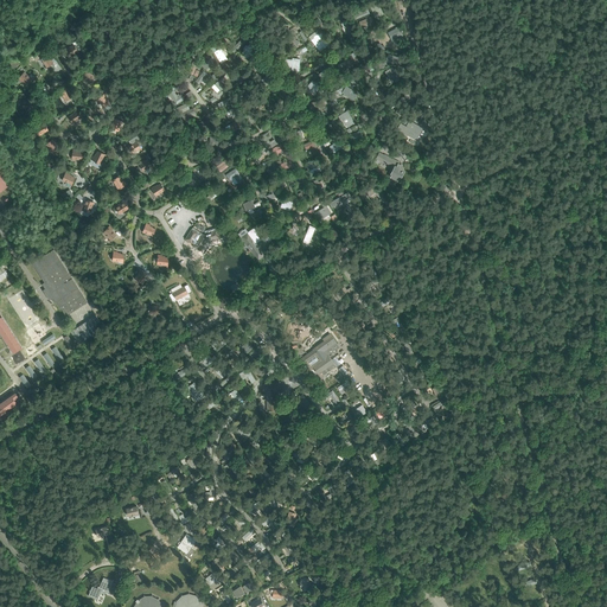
[(377,1),(370,5),(376,18),(383,14),(377,1)]
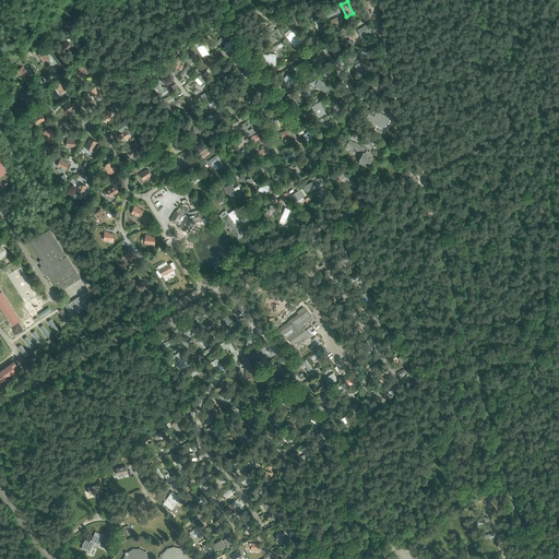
[(326,14),(328,18),(340,12),(337,6),(334,7),(335,10),(326,14)]
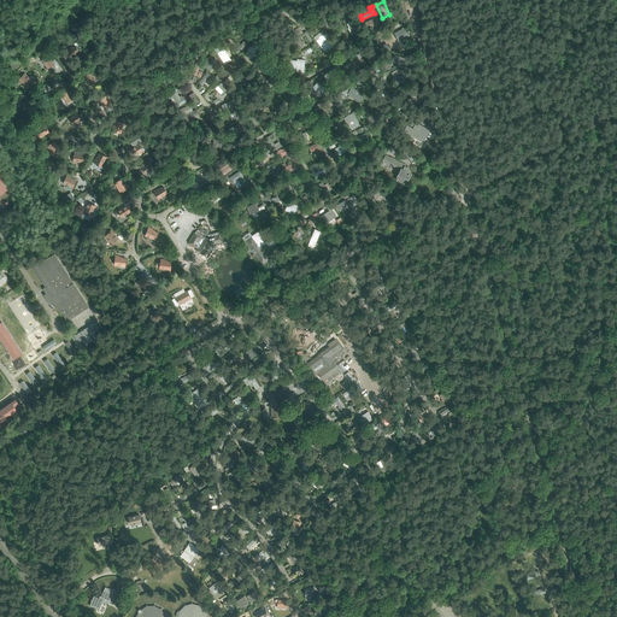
[(377,17),(365,22),(368,28),(380,23),(377,17)]
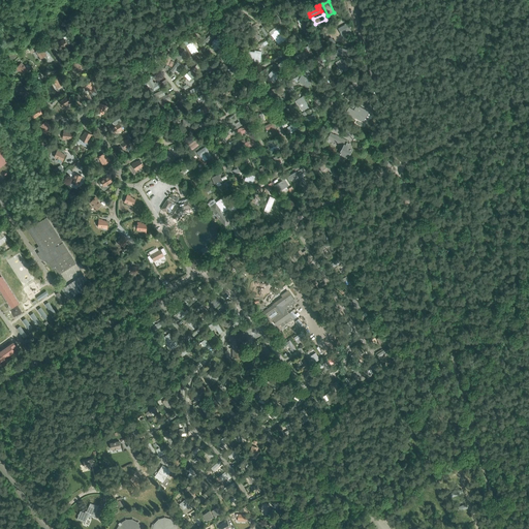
[(310,30),(304,19),(301,21),(302,23),(300,24),(302,29),(304,28),(306,32),(310,30)]
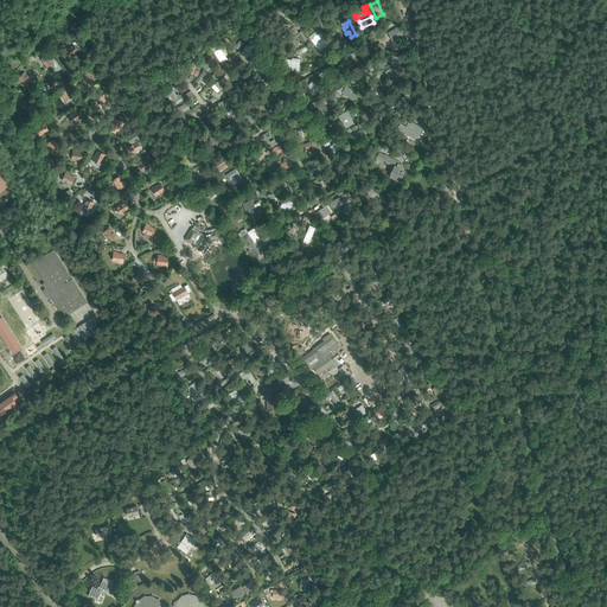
[(398,27),(391,31),(396,39),(403,36),(398,27)]
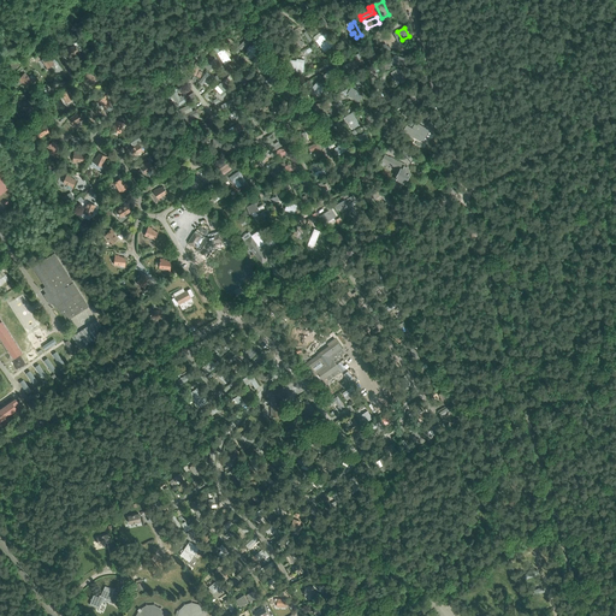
[(320,31),(314,37),(324,51),(327,47),(329,48),(335,45),(326,34),(324,35),(320,31)]
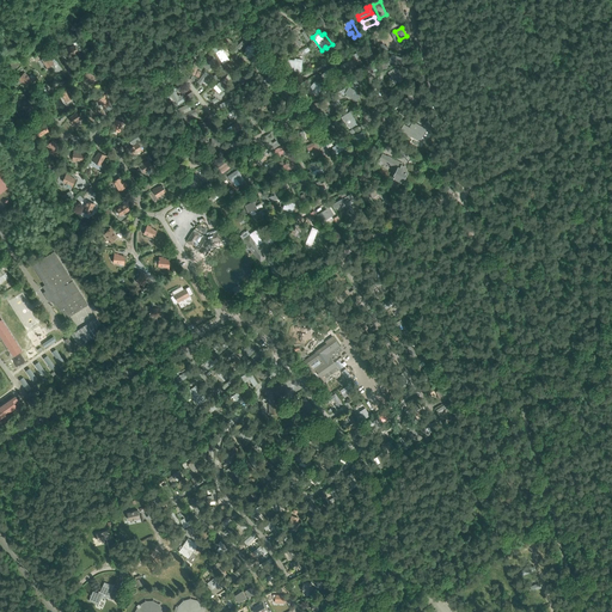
[(288,42),(299,48),(301,42),(297,40),(298,37),(295,36),(295,37),(293,36),(293,37),(291,36),(288,42)]
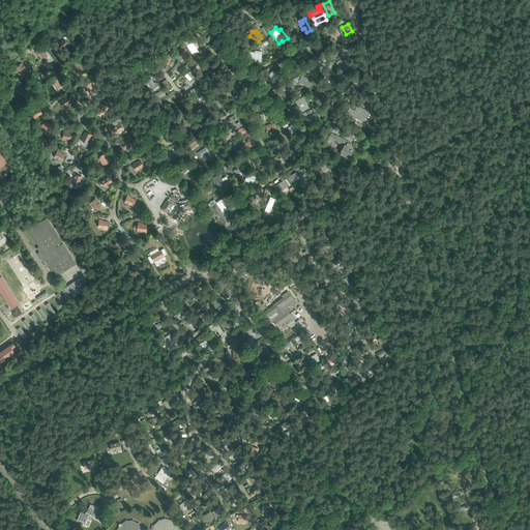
[(202,42),(205,46),(215,35),(213,32),(202,42)]
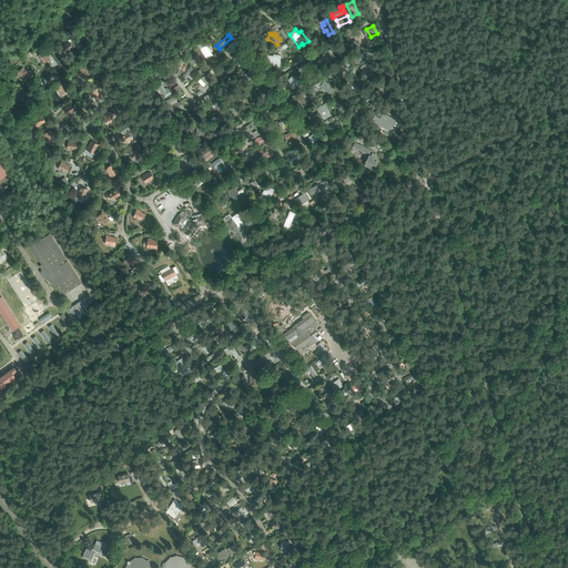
[(234,40),(227,48),(233,53),(240,46),(234,40)]
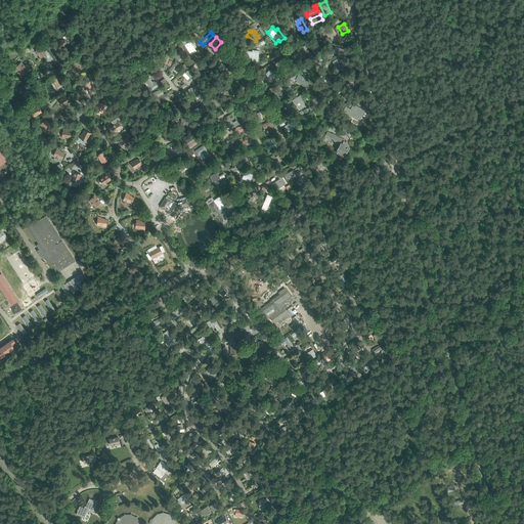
[(68,46),(69,45),(64,39),(59,42),(58,41),(55,43),(59,49),(67,44),(68,46)]
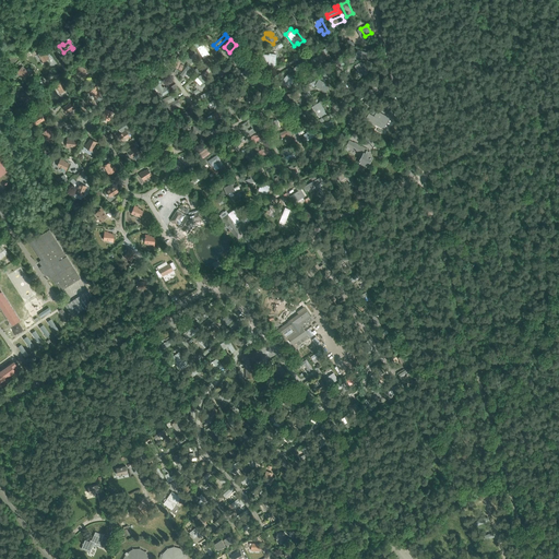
[(339,44),(332,47),(336,57),(344,54),(339,44)]
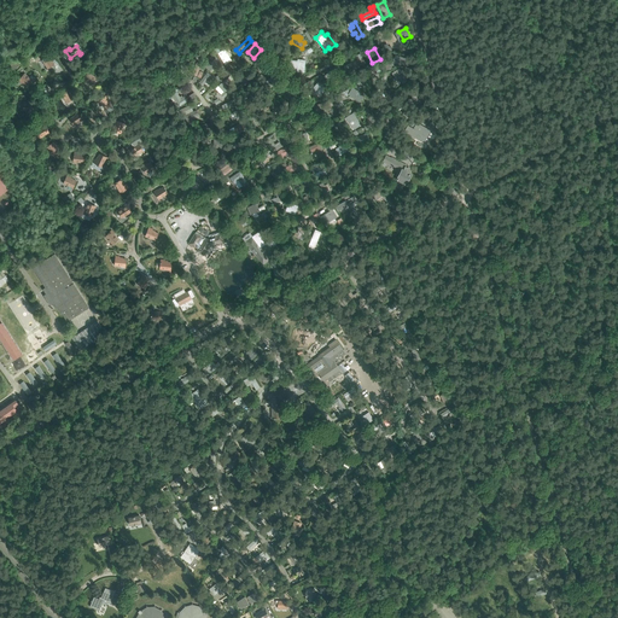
[(225,64),(232,60),(225,50),(219,53),(225,64)]
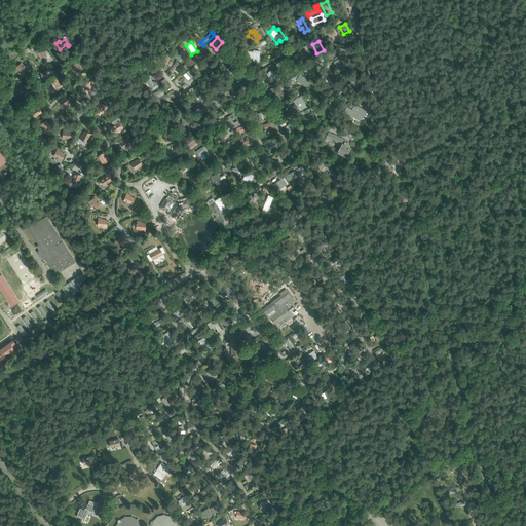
[(39,60),(46,55),(43,50),(44,49),(42,46),(36,50),(40,58),(39,59),(39,60)]
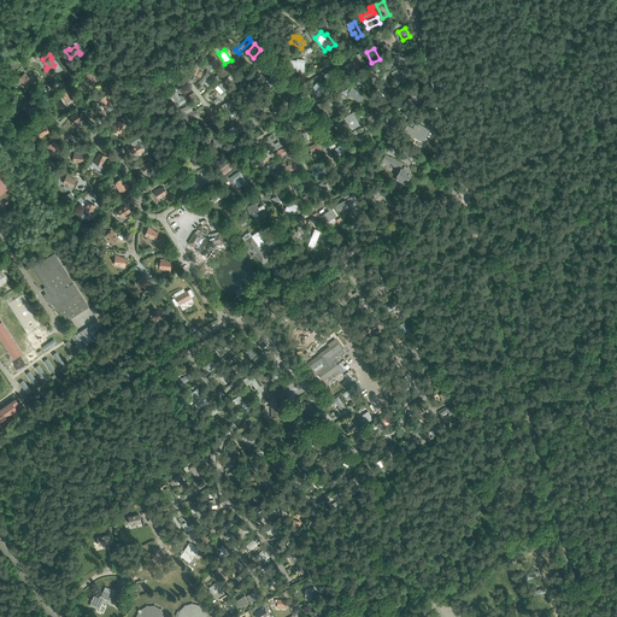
[(389,63),(406,66),(407,62),(398,59),(398,57),(394,56),(394,58),(389,57),(389,63)]
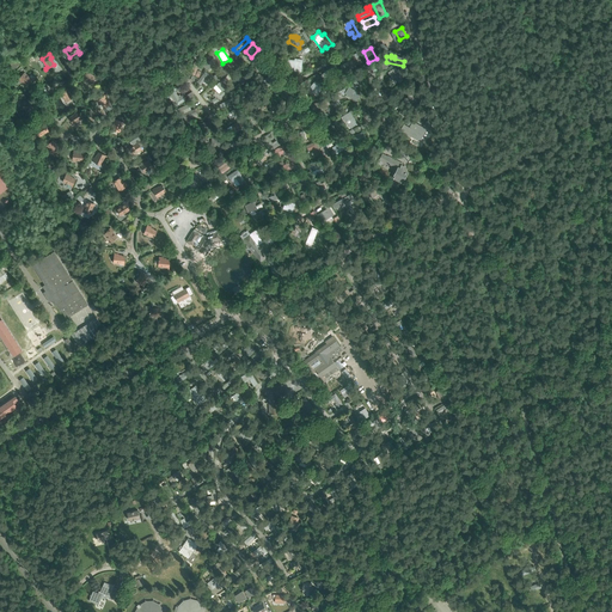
[(202,63),(207,68),(216,61),(214,57),(208,62),(206,60),(202,63)]
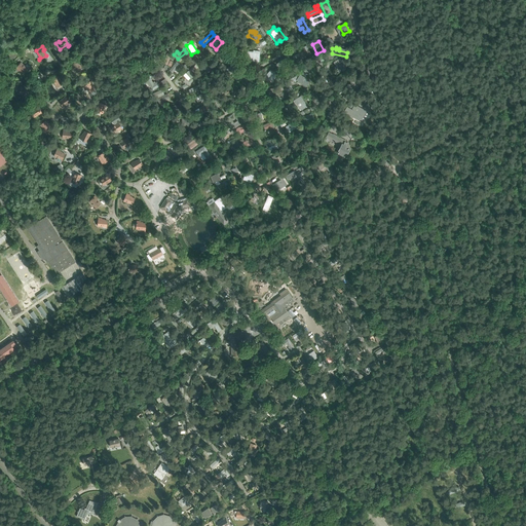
[(231,57),(227,50),(218,55),(221,59),(225,55),(227,59),(231,57)]
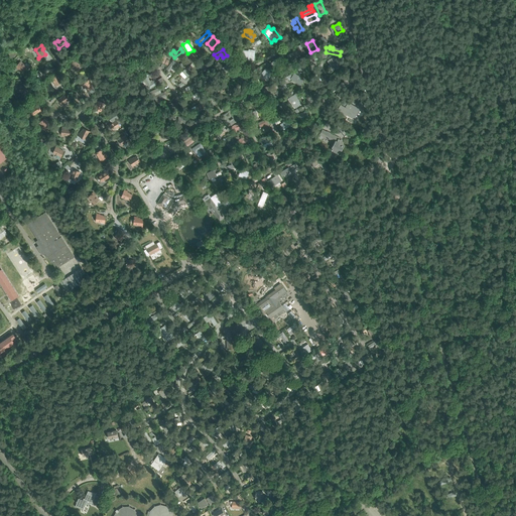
[(248,49),(248,50),(243,50),(242,58),(253,59),(254,50),(248,49)]
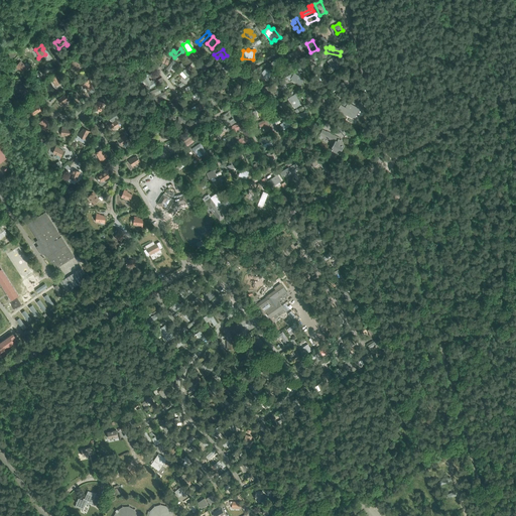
[(299,52),(298,53),(297,49),(293,51),(294,55),(292,56),(292,55),(290,56),(290,55),(287,56),(288,58),(289,61),(300,55),(299,52)]
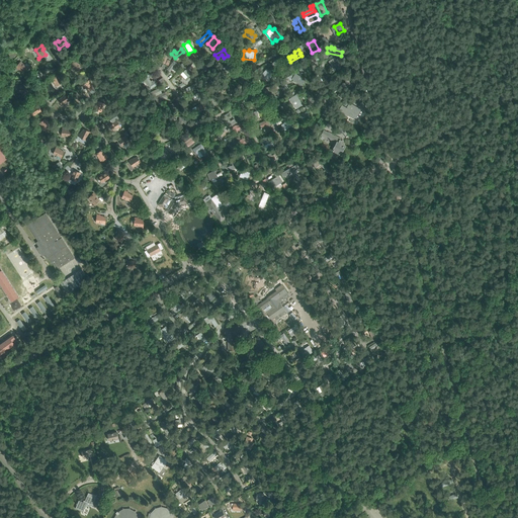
[(322,56),(320,52),(308,60),(310,63),(322,56)]
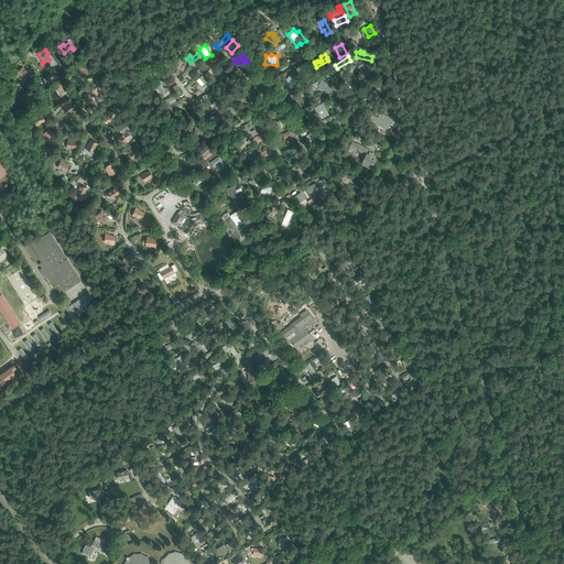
[(301,75),(302,75),(304,74),(303,73),(307,68),(308,69),(310,67),(308,66),(310,66),(305,62),(303,64),(303,63),(299,67),(295,69),(301,75)]
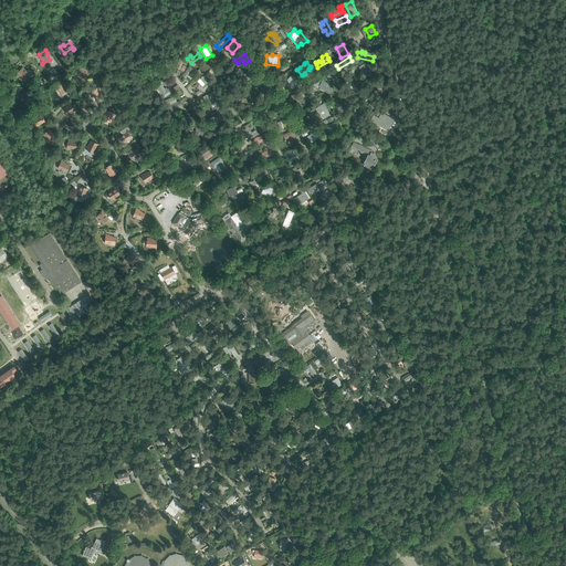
[(373,74),(366,62),(359,66),(363,73),(366,71),(369,75),(373,74)]
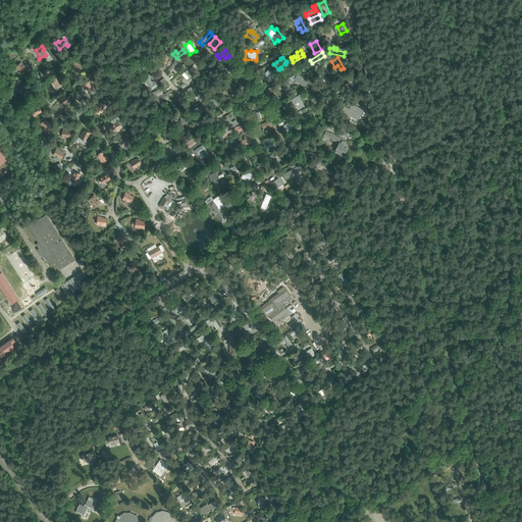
[(146,58),(141,68),(144,70),(145,69),(148,70),(150,66),(147,65),(150,60),(146,58)]
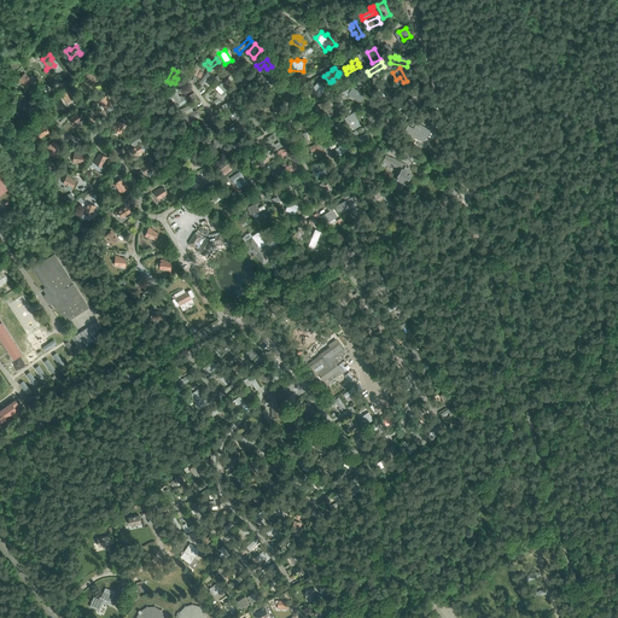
[(85,77),(91,85),(98,80),(95,76),(94,77),(89,71),(82,77),(83,79),(85,77)]
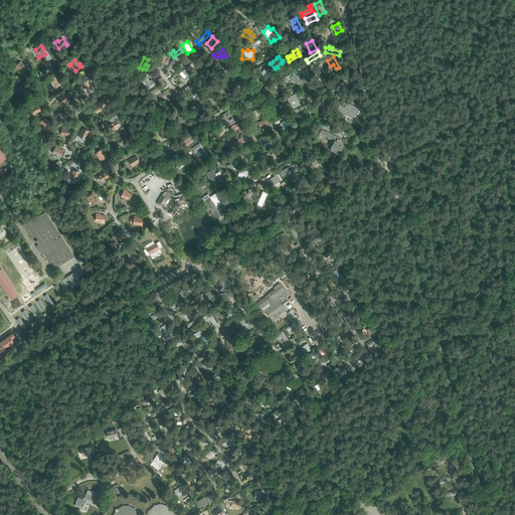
[(169,71),(173,65),(176,68),(179,64),(176,62),(172,59),(166,68),(169,71)]
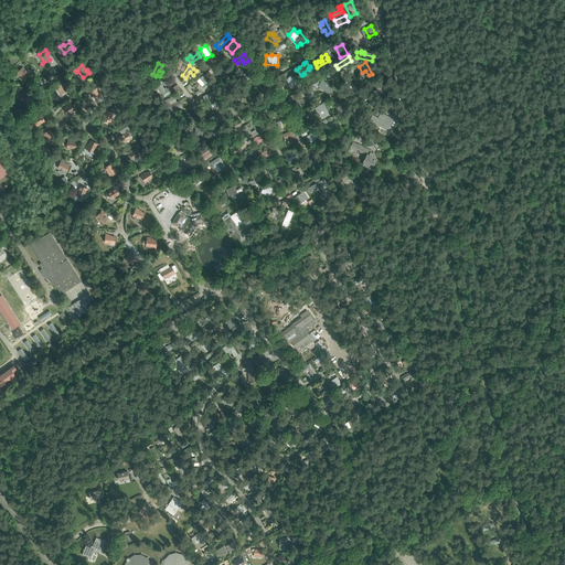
[(21,75),(25,80),(31,73),(30,73),(29,74),(22,67),(17,73),(19,76),(21,75)]
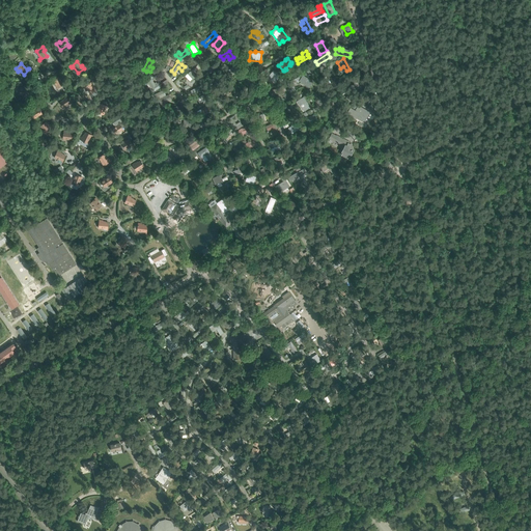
[(228,70),(231,76),(240,71),(236,64),(228,70)]
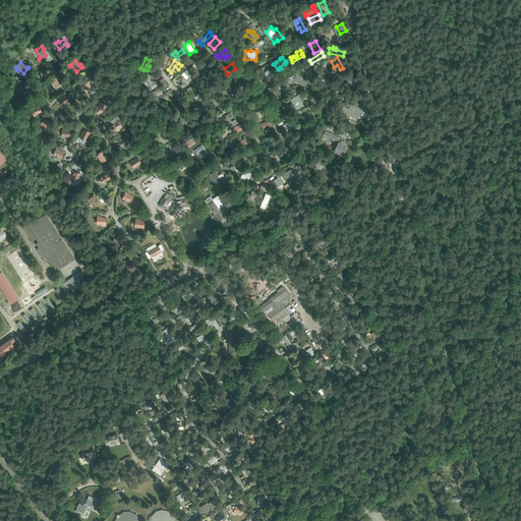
[(301,65),(297,70),(302,74),(306,69),(304,68),(307,66),(305,64),(302,66),(301,65)]
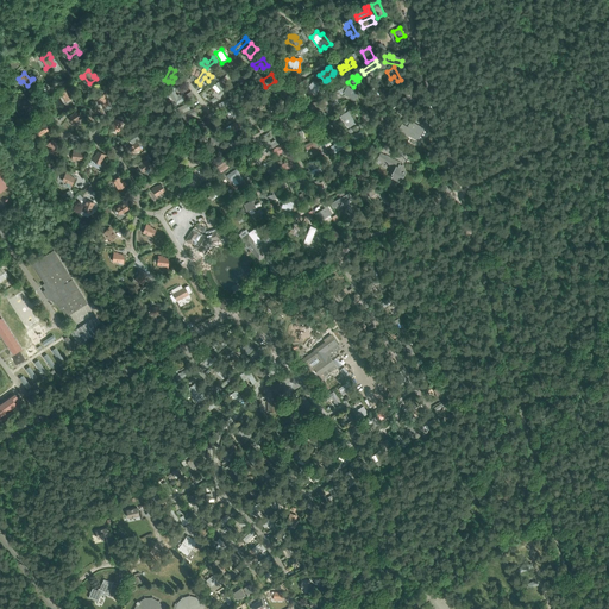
[(221,80),(230,88),(232,86),(225,77),(221,80)]
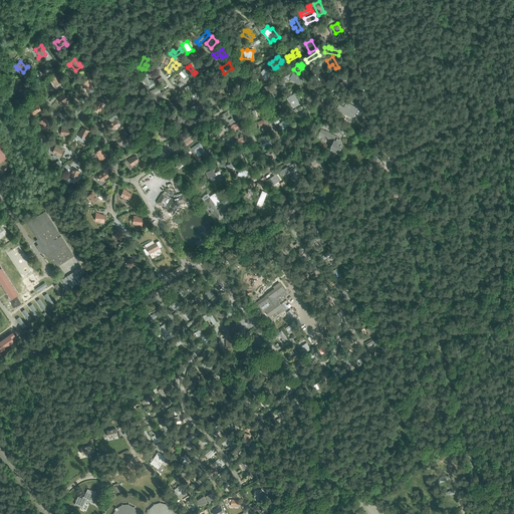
[(264,68),(262,71),(260,74),(266,80),(271,74),(269,72),(264,68)]
